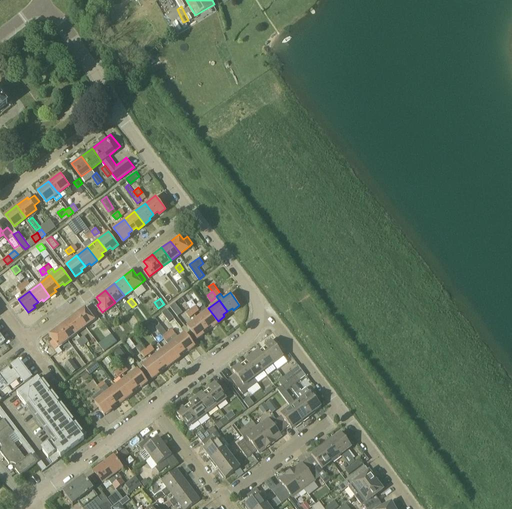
[(175,302),(171,305),(178,315),(182,311),(175,302)]
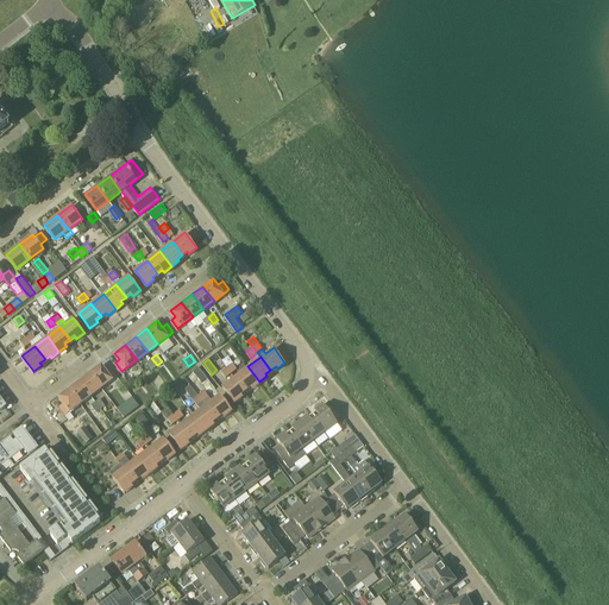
[(232,361),(227,366),(232,372),(237,367),(232,361)]
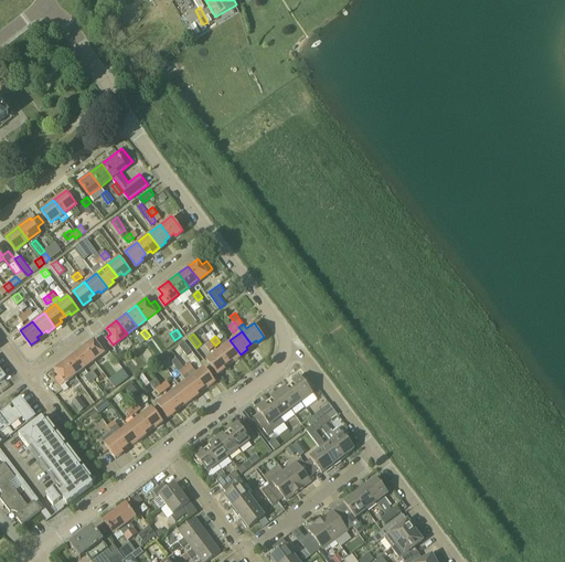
[(94,337),(84,345),(95,358),(105,350),(108,348),(103,340),(98,342),(94,337)]
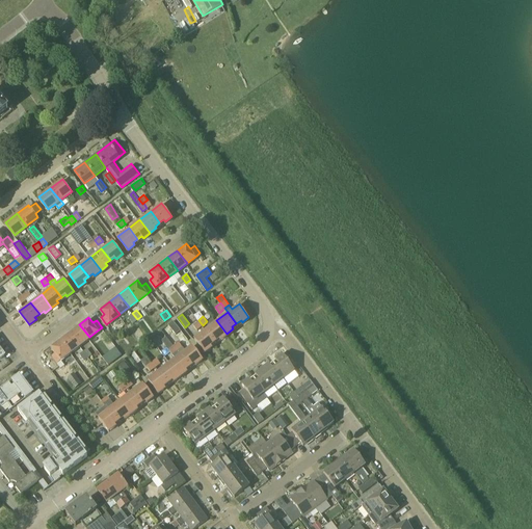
[(174,319),(168,323),(176,333),(181,329),(174,319)]
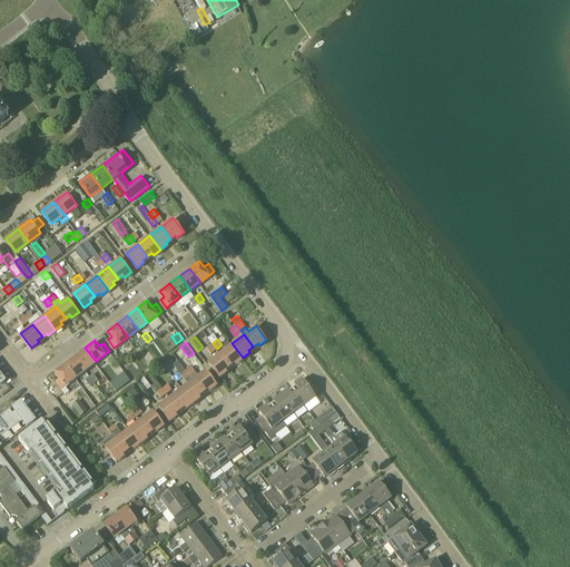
[(213,343),(207,346),(212,352),(217,349),(213,343)]
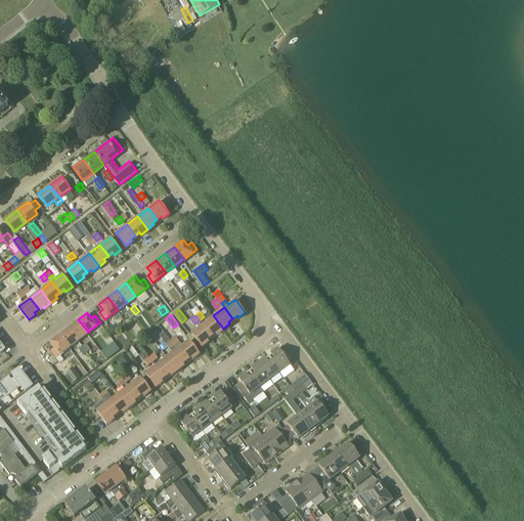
[(217,334),(223,329),(213,315),(202,324),(211,336),(216,332),(217,334)]
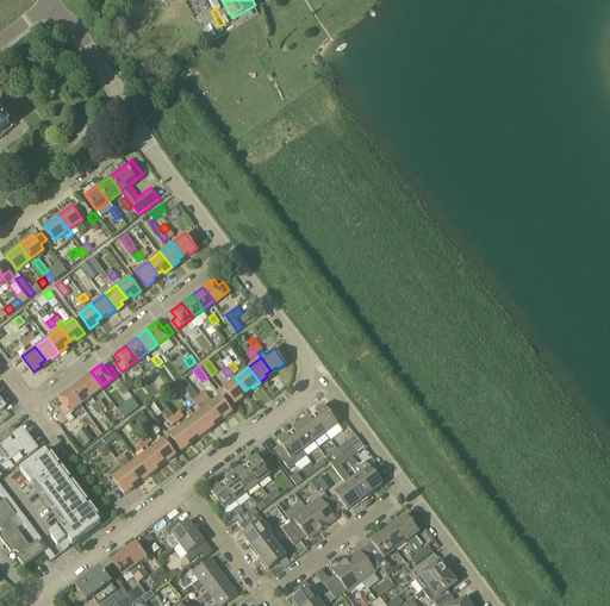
[(92,394),(103,386),(91,372),(80,380),(92,394)]
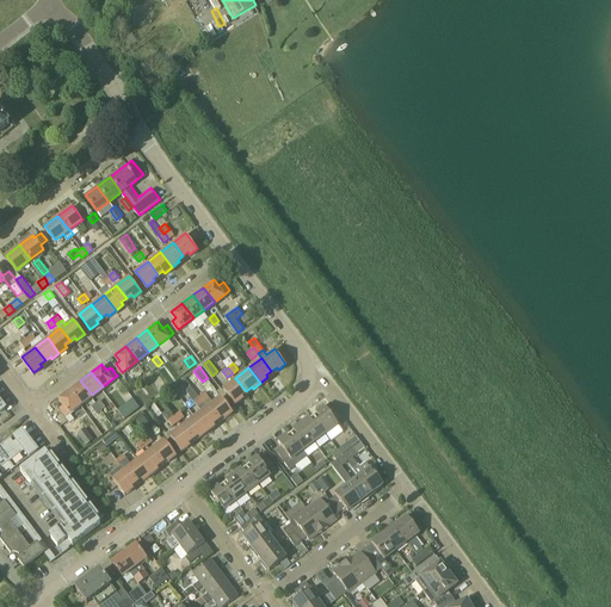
[(241,395),(246,391),(235,378),(223,386),(235,402),(242,396),(241,395)]
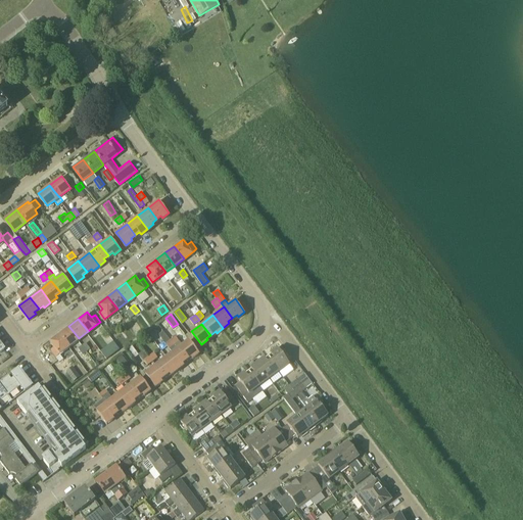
[(68,326),(59,332),(69,345),(79,338),(68,326)]
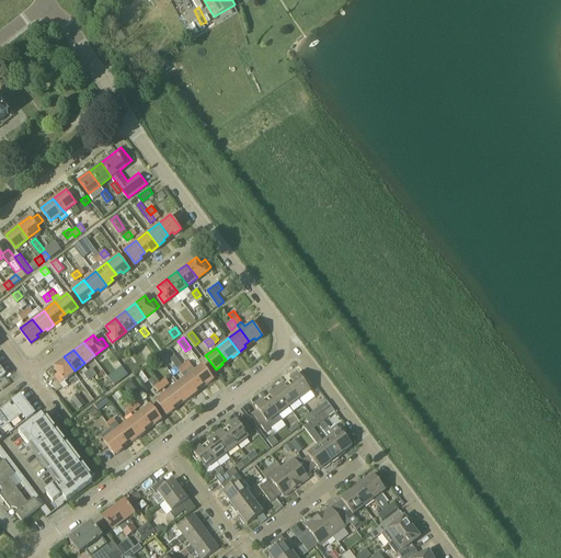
[(176,353),(171,357),(183,374),(189,369),(183,363),(176,353)]
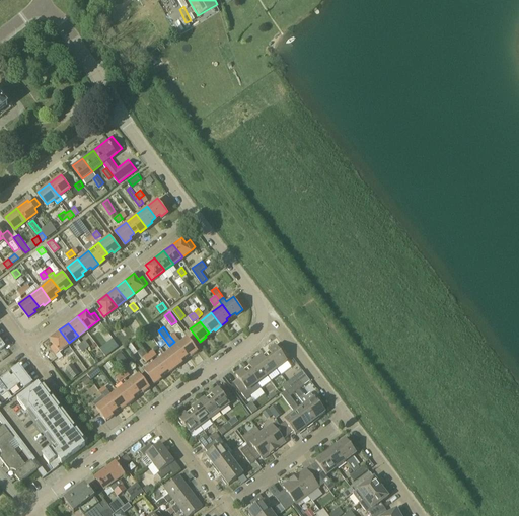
[(60,350),(69,343),(59,329),(50,337),(54,343),(51,345),(56,352),(60,350)]
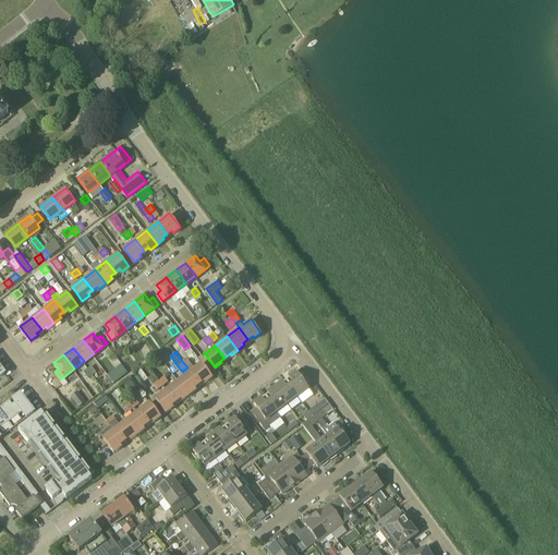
[(187,357),(182,361),(187,368),(193,363),(187,357)]
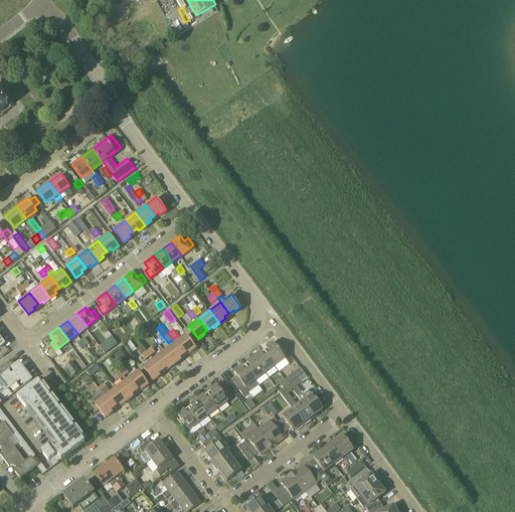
[(74,336),(77,340),(84,335),(81,331),(74,336)]
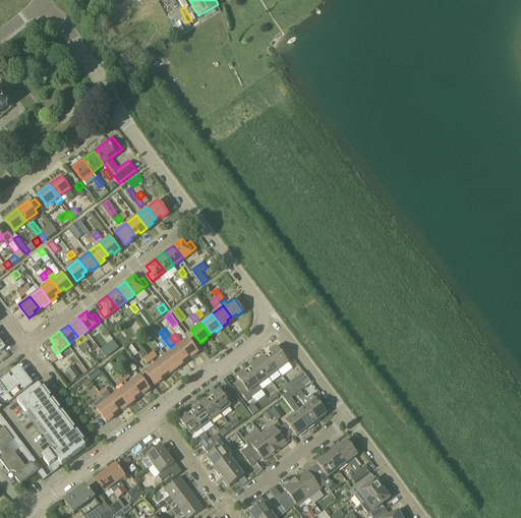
[(106,355),(119,346),(114,338),(101,347),(106,355)]
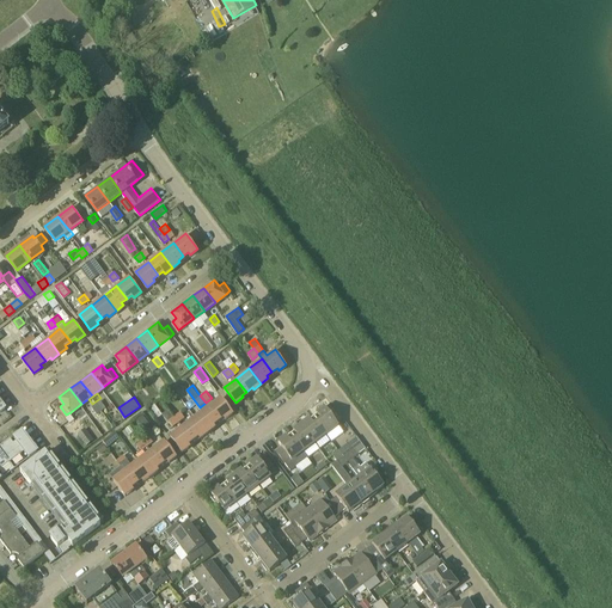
[(212,398),(206,403),(208,406),(219,419),(224,415),(225,417),(233,411),(221,397),(214,401),(212,398)]
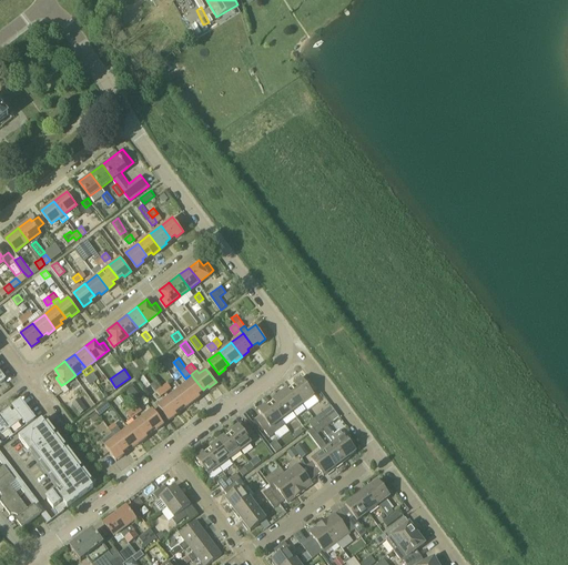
[(143,374),(138,377),(145,387),(151,384),(143,374)]
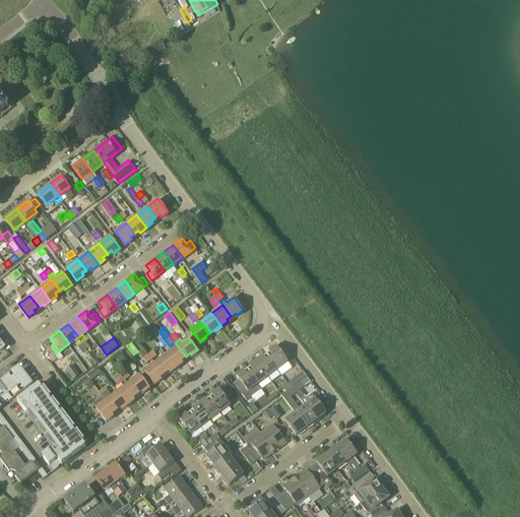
[(172,349),(167,353),(177,367),(183,362),(181,360),(186,357),(177,345),(175,342),(170,346),(172,349)]
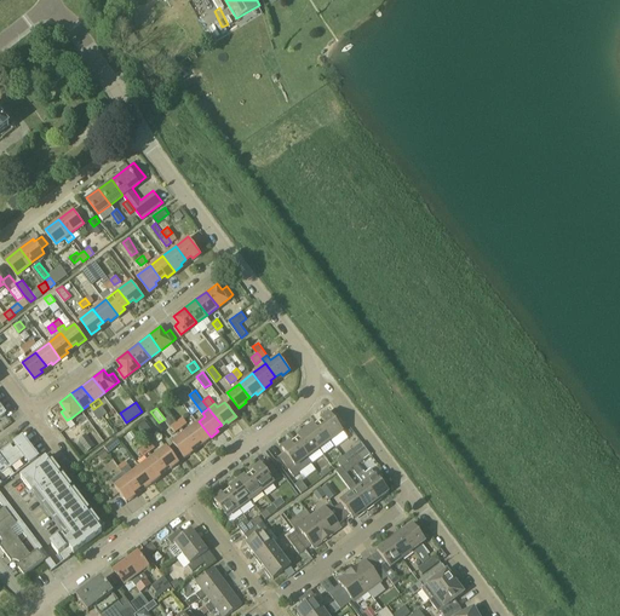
[(319,421),(331,438),(343,430),(336,419),(337,418),(332,410),(329,412),(329,410),(321,418),(322,419),(319,421)]
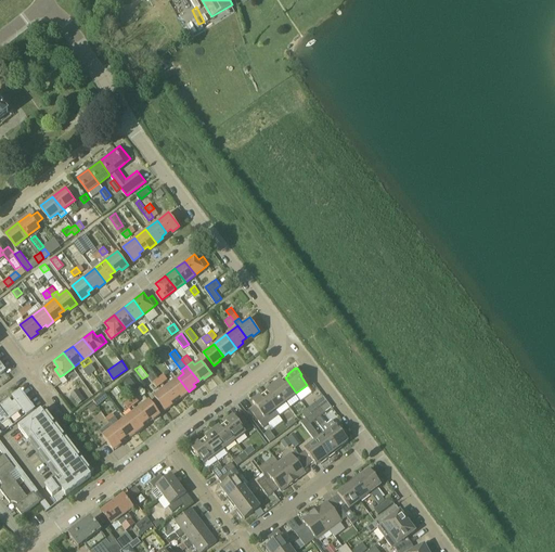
[(164,373),(158,376),(163,382),(168,379),(164,373)]
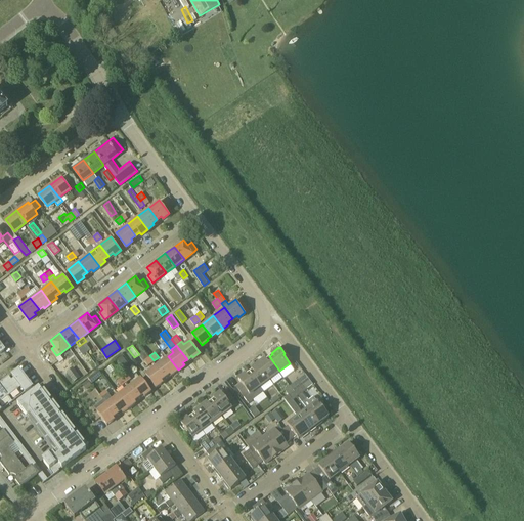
[(122,355),(117,358),(124,367),(129,364),(122,355)]
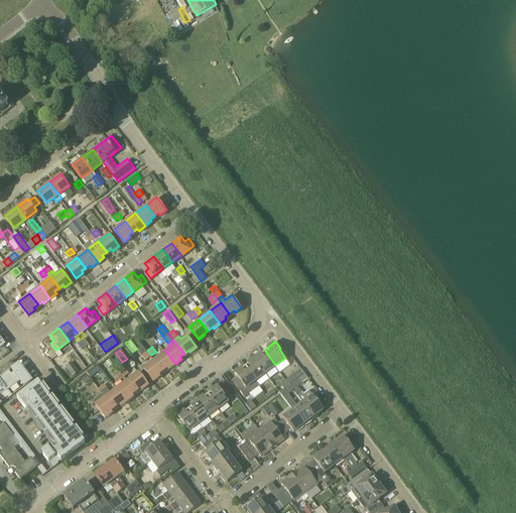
[(147,350),(142,354),(146,359),(151,356),(151,355),(147,350)]
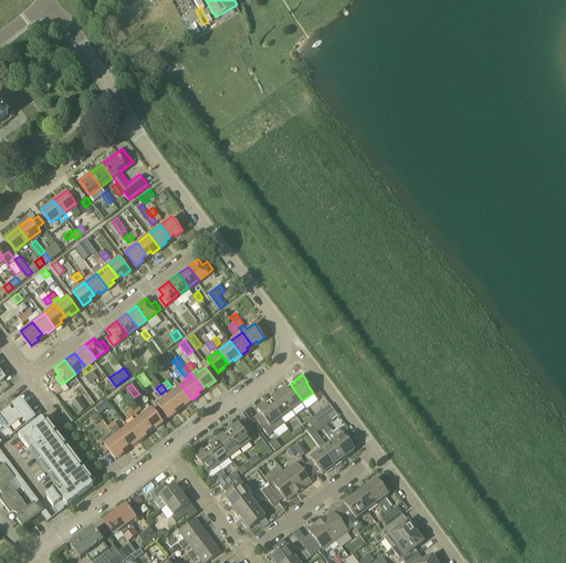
[(185,404),(192,399),(181,385),(169,394),(179,406),(184,402),(185,404)]
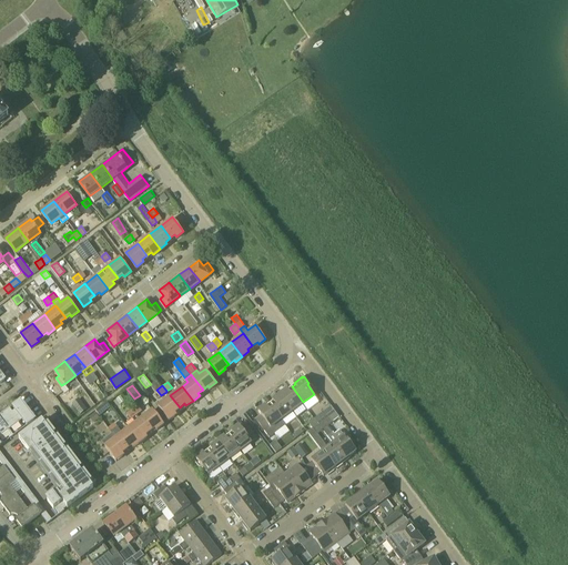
[(292,410),(303,402),(292,386),(288,389),(287,387),(280,393),(292,410)]
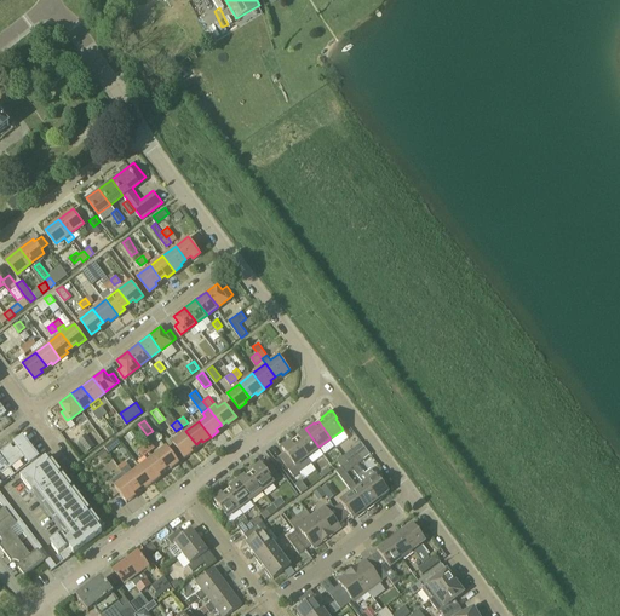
[(308,455),(319,447),(305,429),(297,435),(298,436),(296,439),(308,455)]
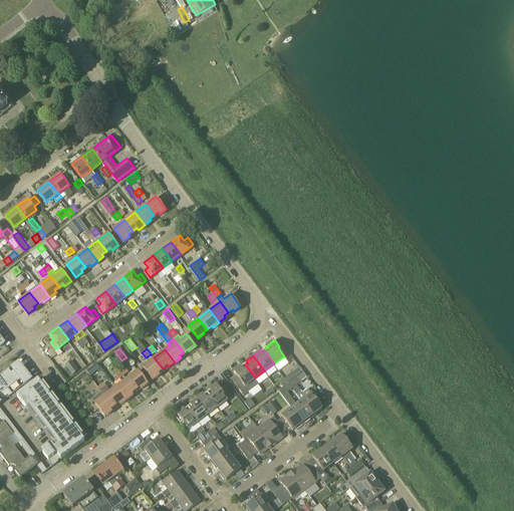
[(158,371),(163,368),(154,357),(143,365),(153,378),(160,373),(158,371)]
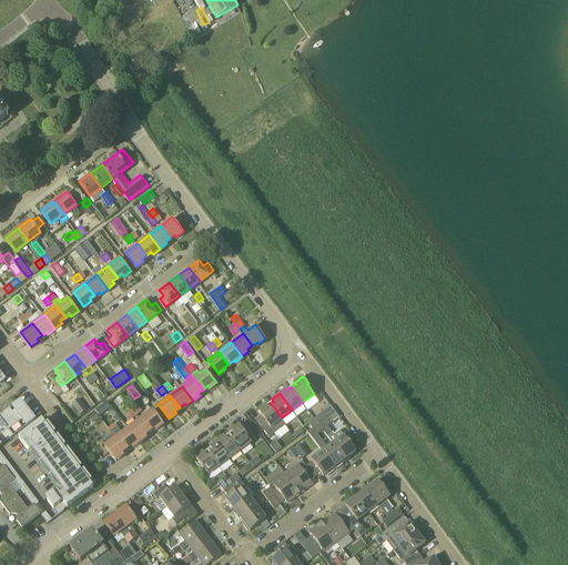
[(0,411),(0,414),(10,427),(23,417),(27,423),(34,416),(21,399),(13,404),(16,406),(12,409),(9,404),(0,411)]
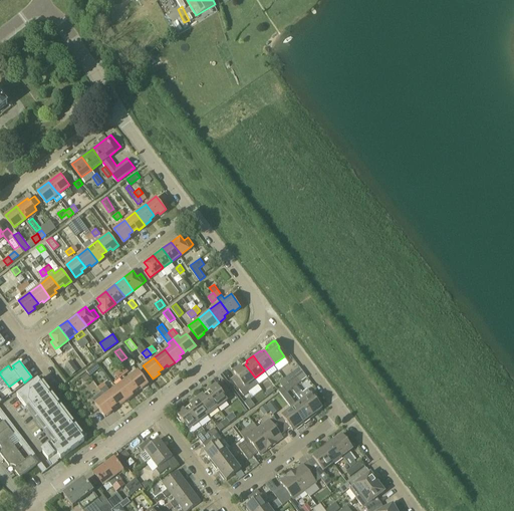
[(70,360),(66,363),(73,372),(77,369),(70,360)]
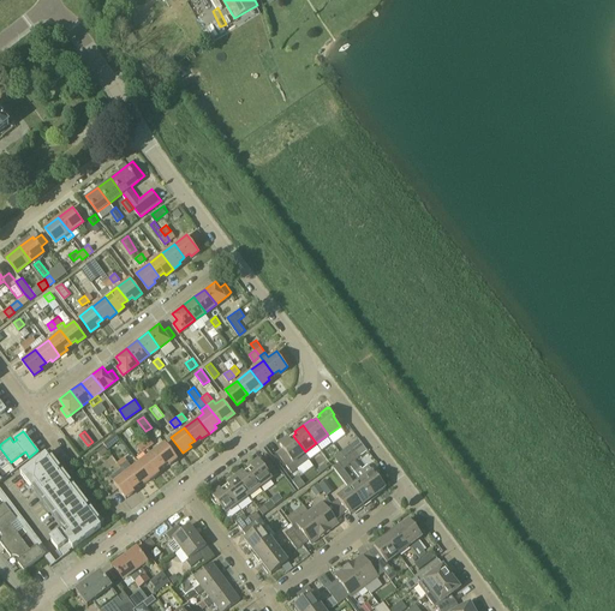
[(302,454),(305,451),(293,436),(290,438),(288,436),(280,443),(284,447),(278,451),(292,471),(306,460),(302,454)]
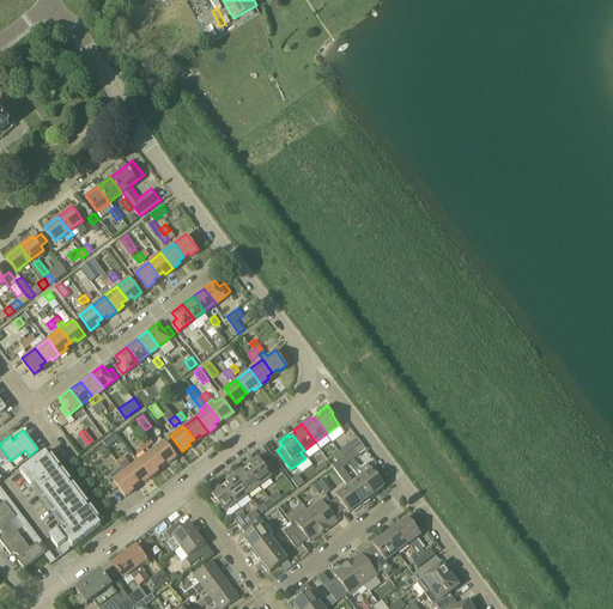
[(149,436),(144,439),(149,445),(153,442),(149,436)]
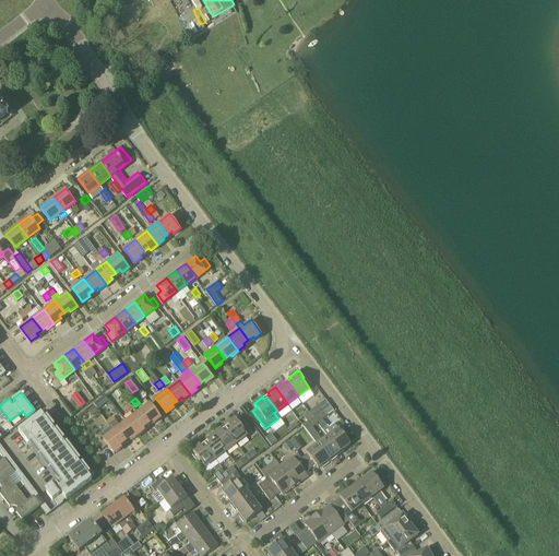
[(131,402),(126,405),(130,412),(135,407),(135,406),(131,401),(131,402)]
